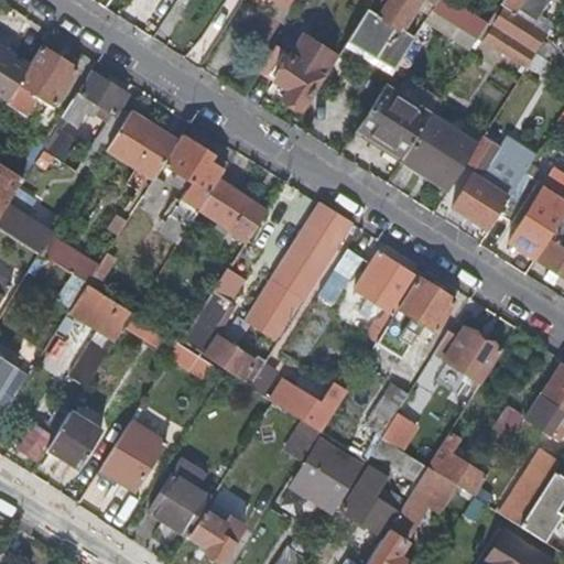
[(402,33),(422,0),(378,0),(377,2),(382,6),(377,17),(367,10),(346,42),(392,72),(413,40),(402,33)]
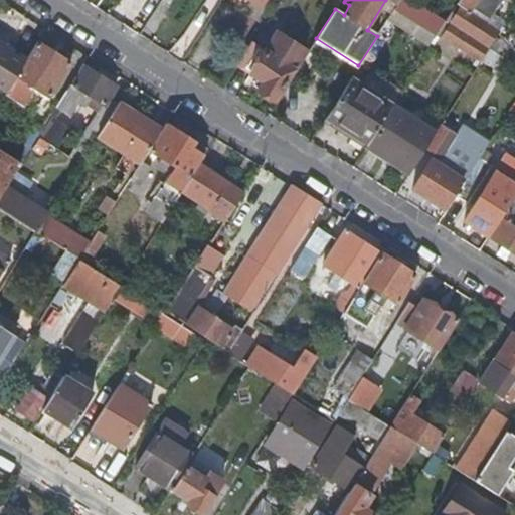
[(394,8),(436,34),(437,34),(445,20),(411,0),(399,0),(396,5),(394,8)]
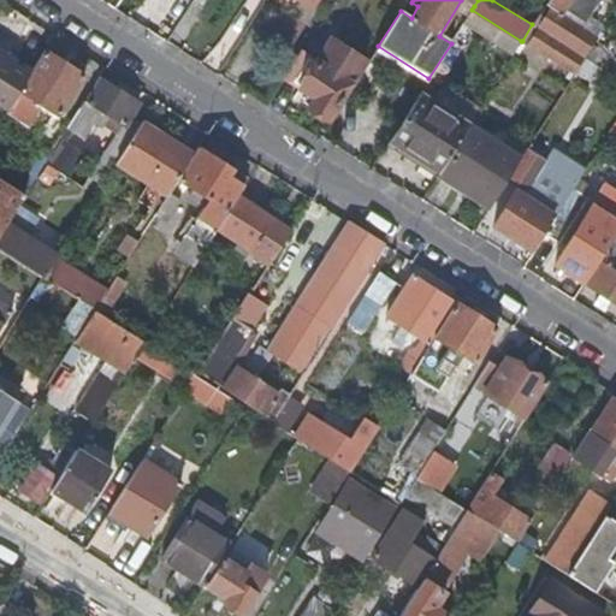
[(598,0),(549,0),(533,25),(581,57),(584,58),(592,43),(597,36),(582,27),(598,0)]
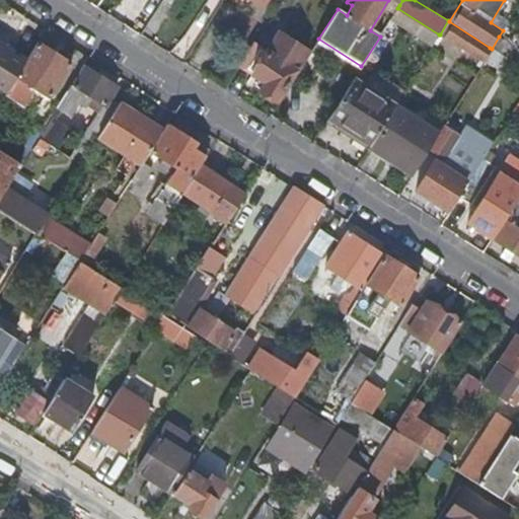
[(482,61),(490,48),(449,21),(448,20),(440,34),(482,61)]
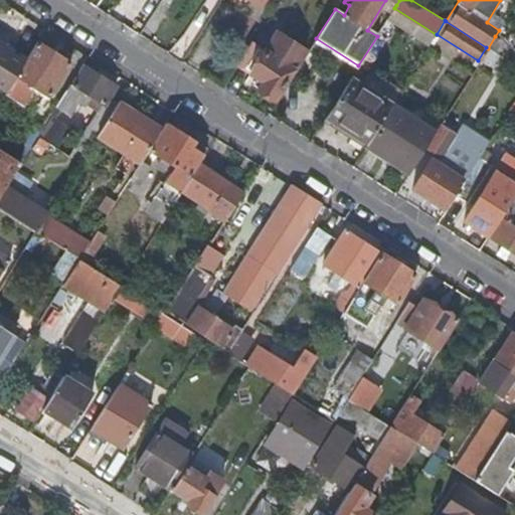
[(264,52),(252,46),(238,69),(262,83),(256,92),(274,103),(305,53),(275,34),(264,52)]
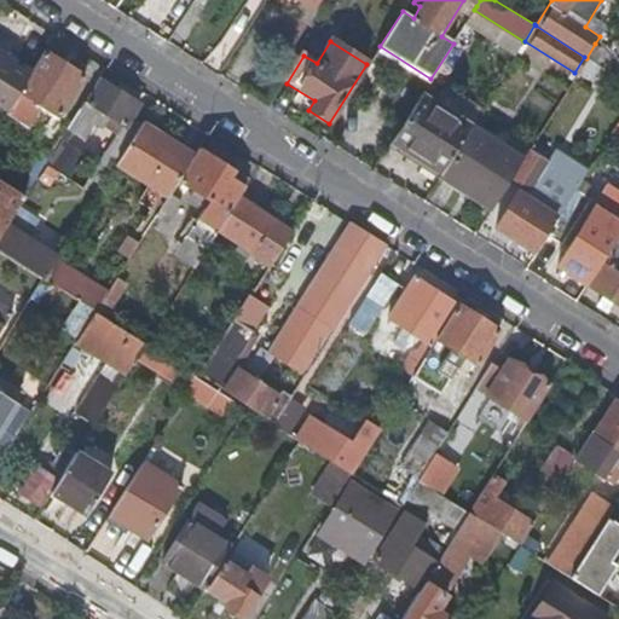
[(618,69),(618,58),(595,44),(586,58),(606,70),(615,76),(618,69)]
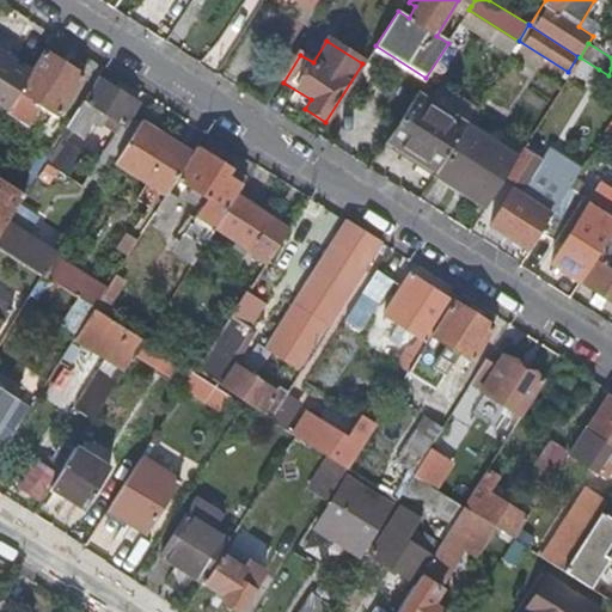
[(81,77),(42,51),(29,73),(12,98),(19,103),(24,95),(56,115),(81,77)]
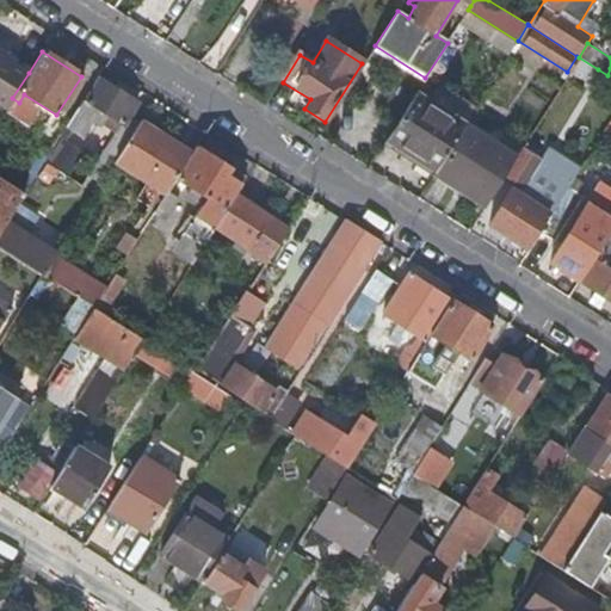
[(0,54),(0,109),(5,111),(12,98),(29,73),(0,54)]
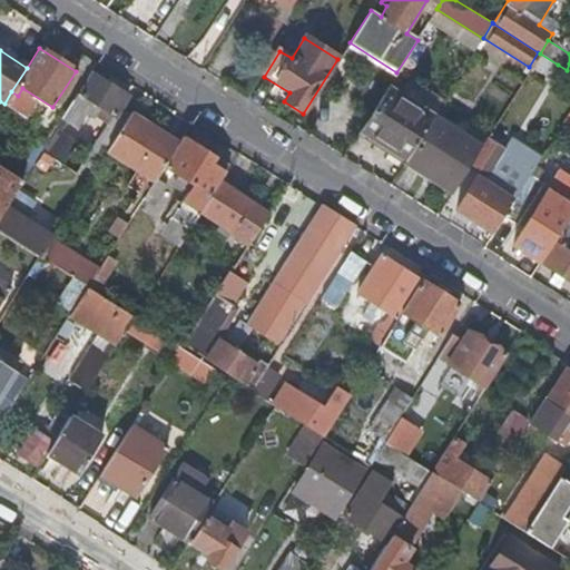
[(548,81),(558,65),(540,53),(529,70),(548,81)]
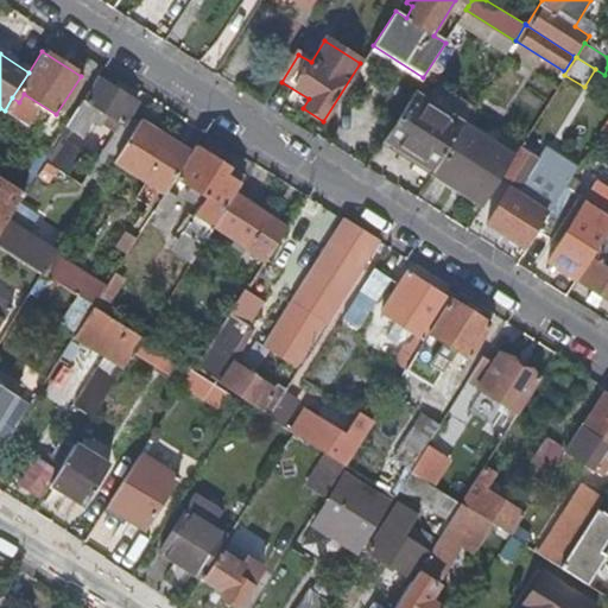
[(106,114),(120,124),(121,125),(128,113),(134,103),(97,80),(78,111),(76,109),(65,125),(81,134),(90,119),(99,125),(106,114)]
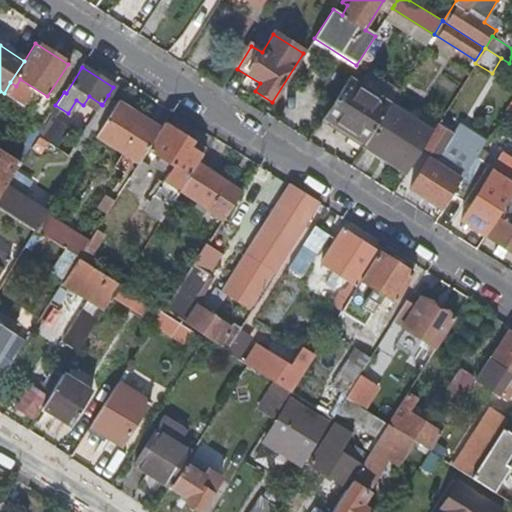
[(387,107),(346,81),(323,119),(363,145),(387,107)]
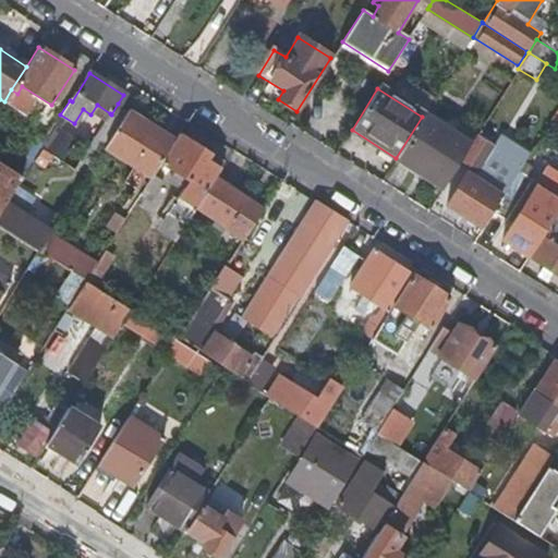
[(110,113),(94,138),(106,145),(126,112),(128,110),(118,104),(111,114),(110,113)]
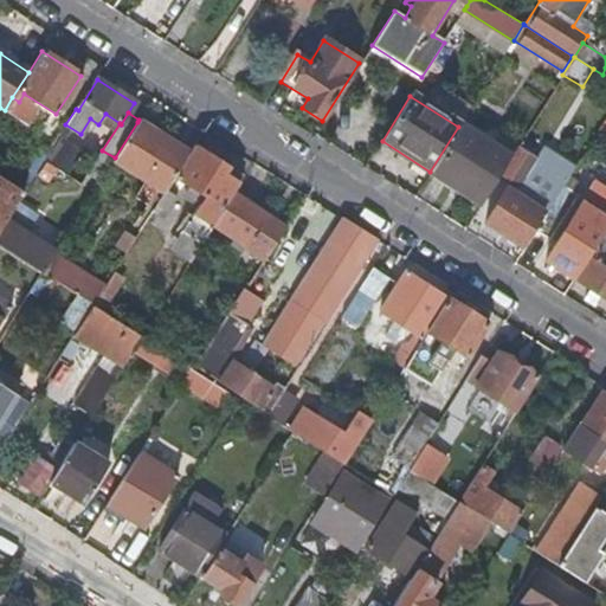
[(113,161),(162,193),(163,191),(172,179),(187,154),(137,122),(115,158),(113,161)]
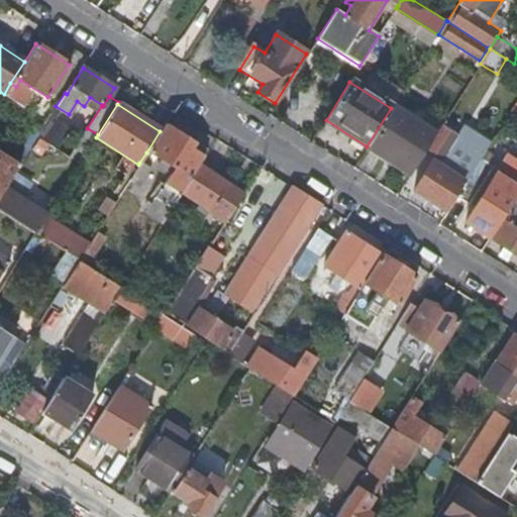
[(367,146),(411,174),(435,135),(391,108),(367,146)]
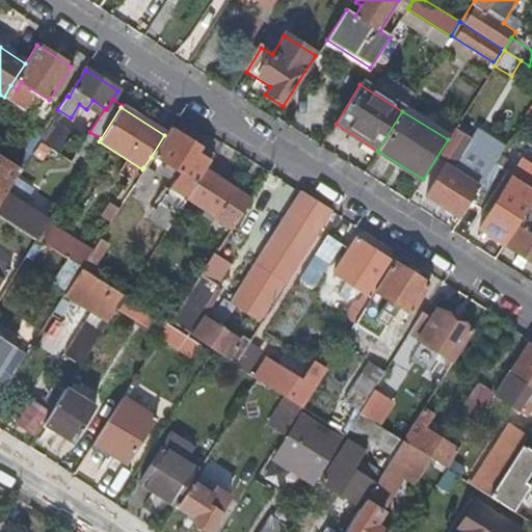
[(54,122),(46,139),(61,147),(70,130),(54,122)]
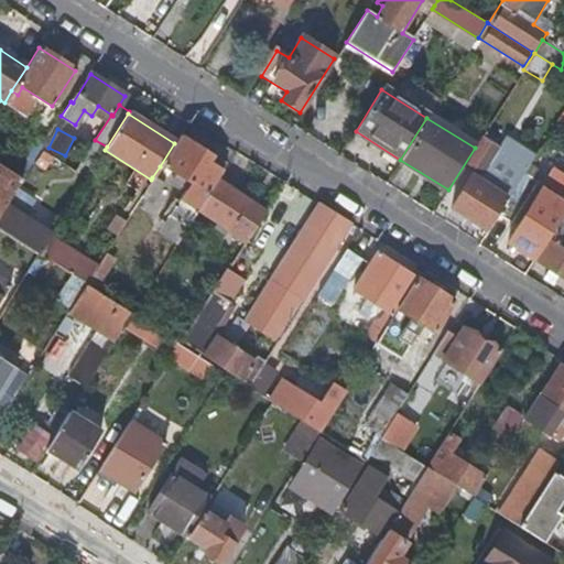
[(158,232),(175,245),(197,209),(216,180),(221,171),(205,161),(209,154),(179,137),(174,143),(160,166),(173,174),(171,180),(185,188),(158,232)]
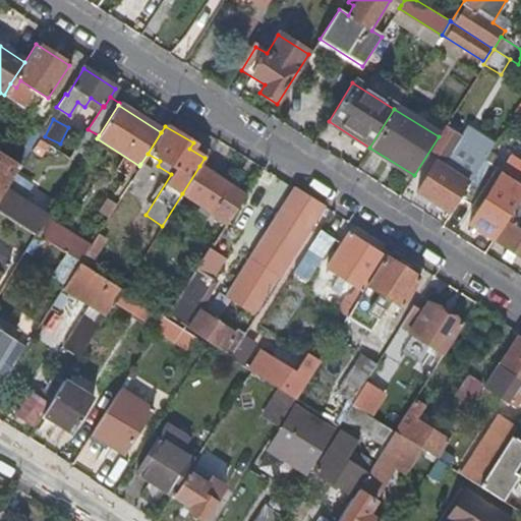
[(445,159),(459,135),(446,127),(431,150),(445,159)]
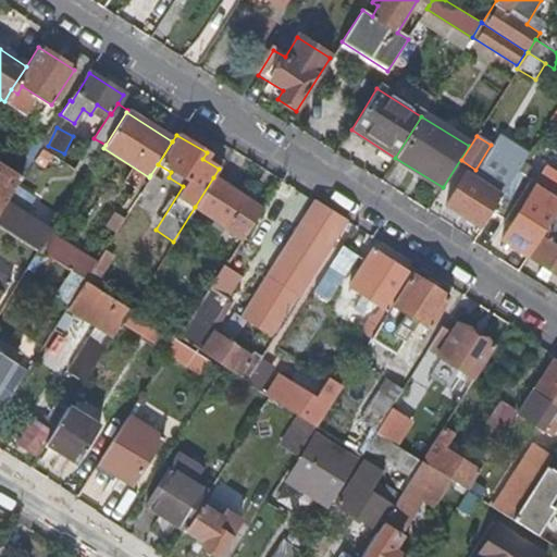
[(79,160),(91,168),(103,148),(106,145),(94,138),(79,160)]
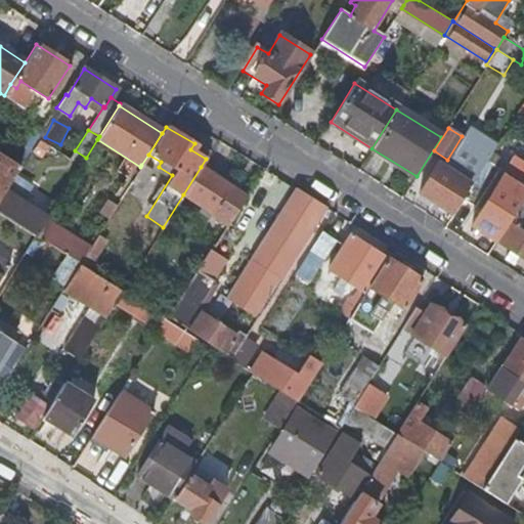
[(6,136),(0,145),(0,151),(18,164),(28,149),(6,136)]
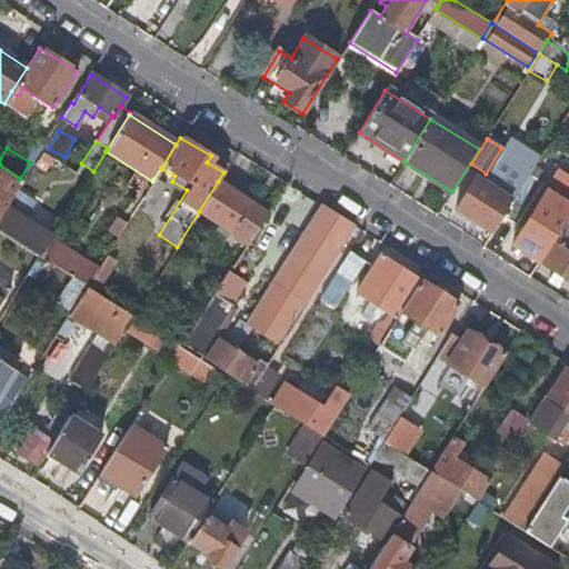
[(207,162),(223,172),(228,166),(211,156),(207,162)]
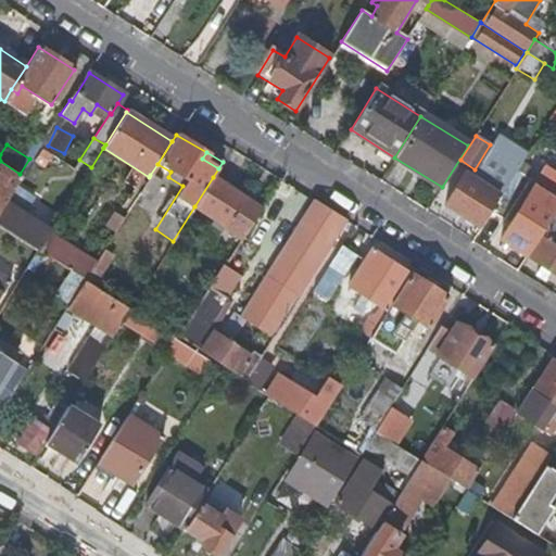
[(0,209),(5,201),(22,175),(20,174),(0,161),(0,209)]
